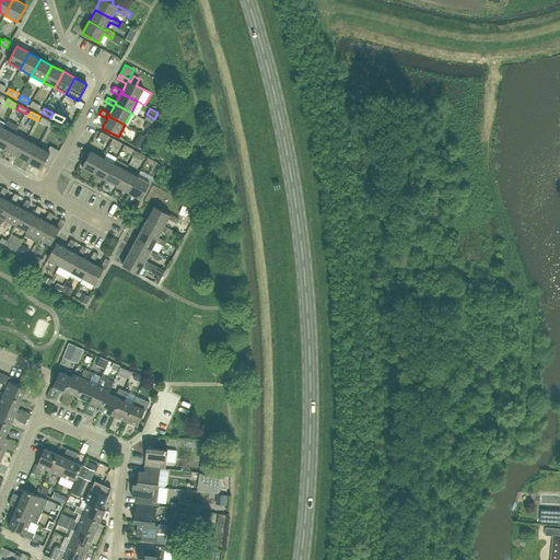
[(51,121),(43,117),(39,123),(48,127),(51,121)]
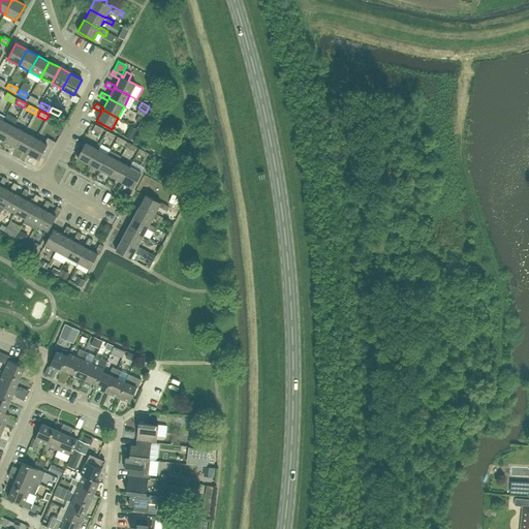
[(59,122),(51,117),(49,122),(57,126),(59,122)]
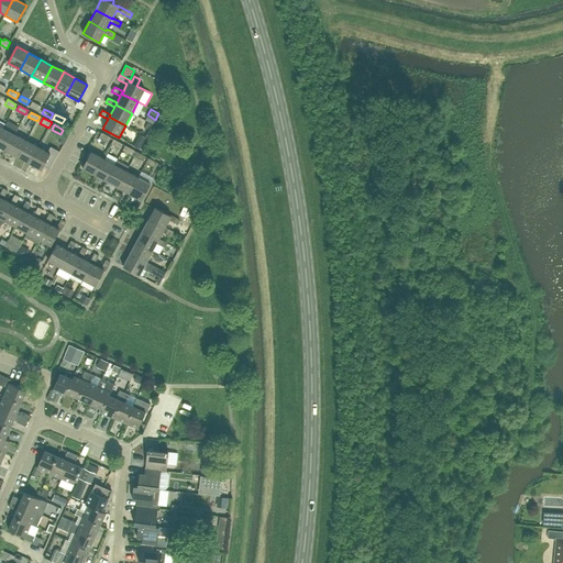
[(0,133),(0,147),(6,151),(14,134),(3,128),(0,133)]
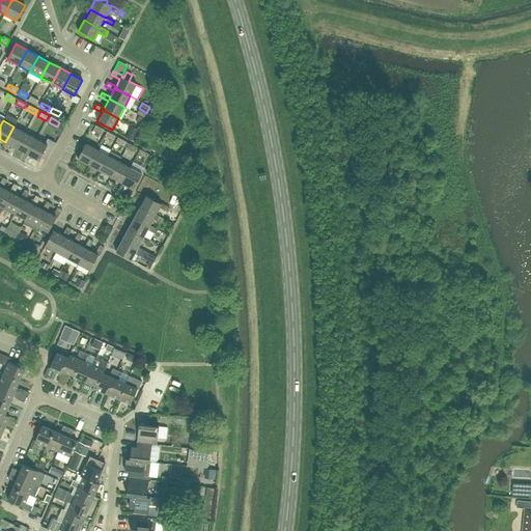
[(104,130),(96,126),(93,130),(102,135),(104,130)]
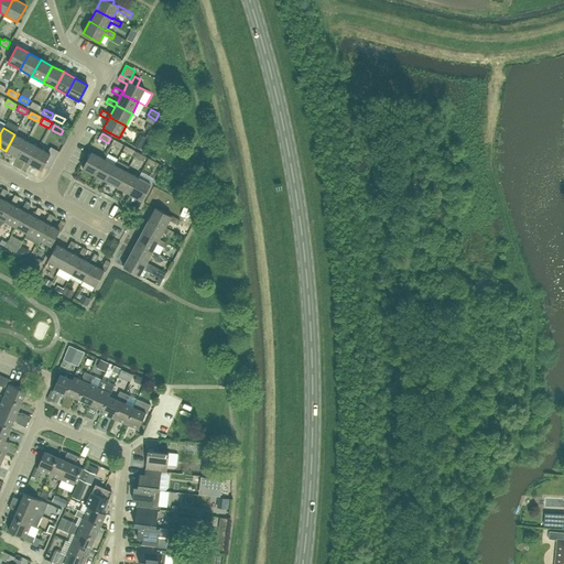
[(26,141),(14,134),(6,151),(17,158),(26,141)]
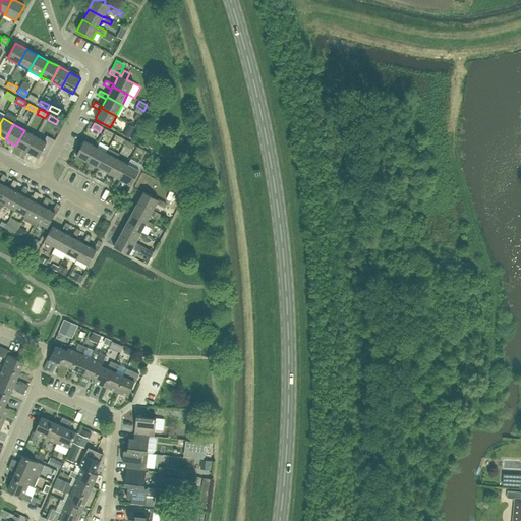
[(113,134),(105,129),(103,133),(111,138),(113,134)]
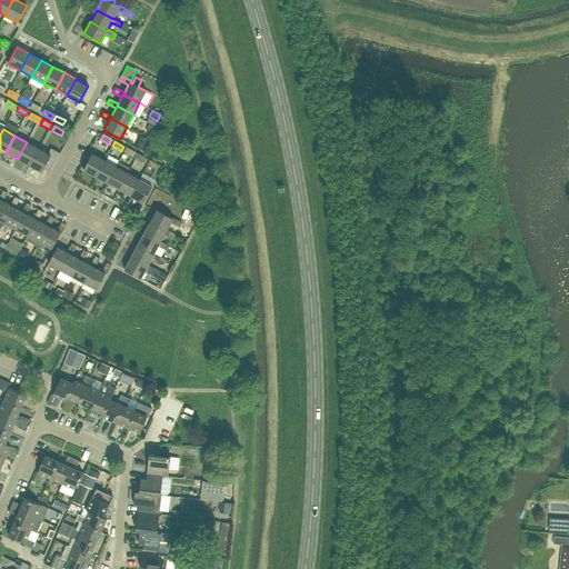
[(27,142),(17,159),(29,166),(38,148),(27,142)]
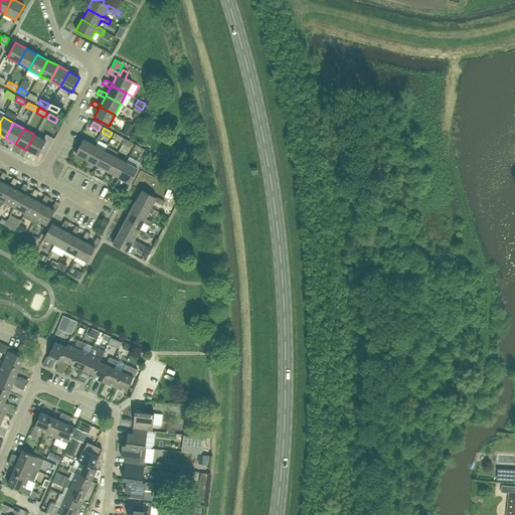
[(45,140),(34,134),(26,150),(37,156),(39,151),(45,154),(53,139),(47,136),(45,140)]
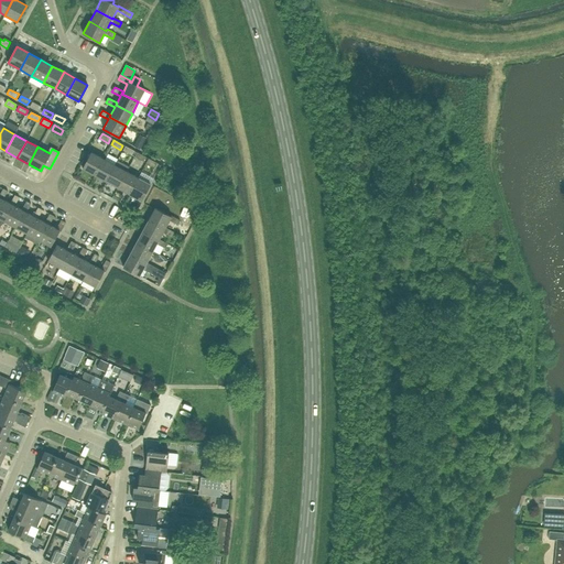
[(134,151),(126,147),(123,151),(132,155),(134,151)]
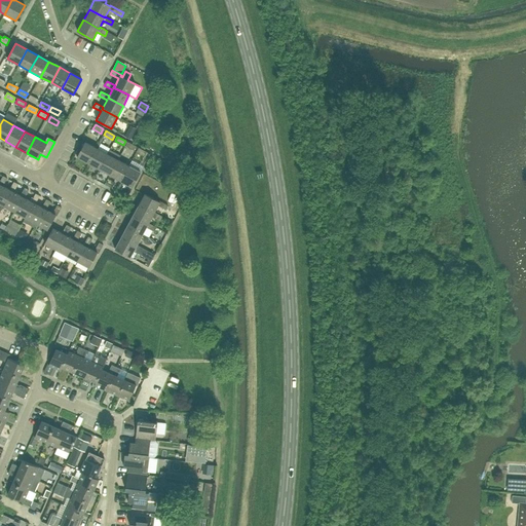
[(77,157),(88,163),(97,148),(85,142),(77,157)]
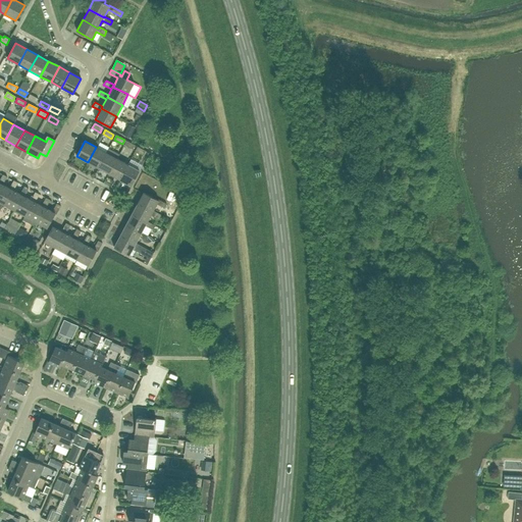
[(135,146),(126,141),(124,145),(133,150),(135,146)]
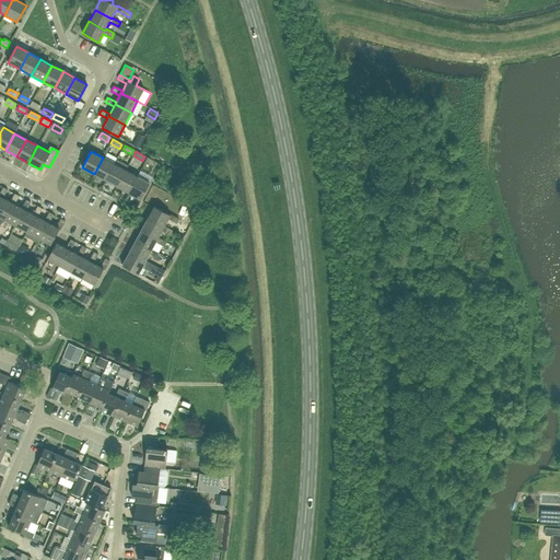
[(105,181),(114,164),(103,158),(94,174),(105,181)]
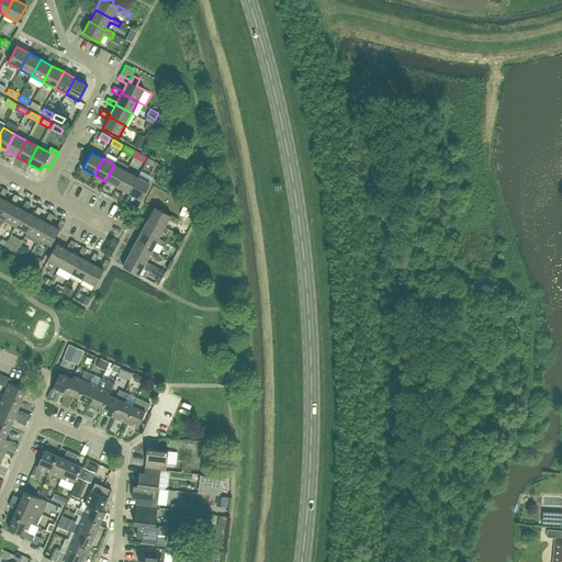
[(157,163),(148,158),(146,163),(155,168),(157,163)]
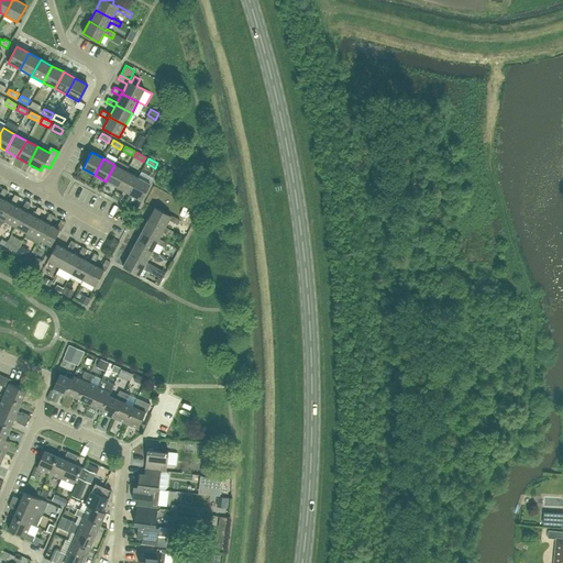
[(106,181),(118,187),(127,170),(114,165),(106,181)]
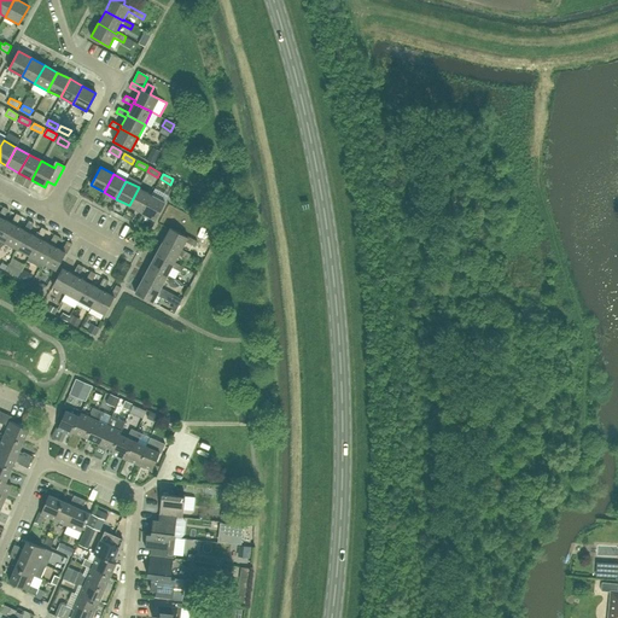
[(129,205),(141,213),(151,194),(139,187),(129,205)]
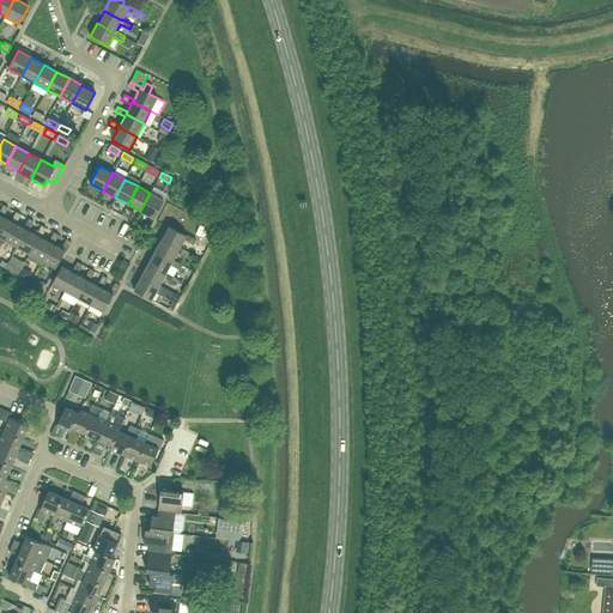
[(163,200),(150,193),(140,211),(153,218),(163,200)]
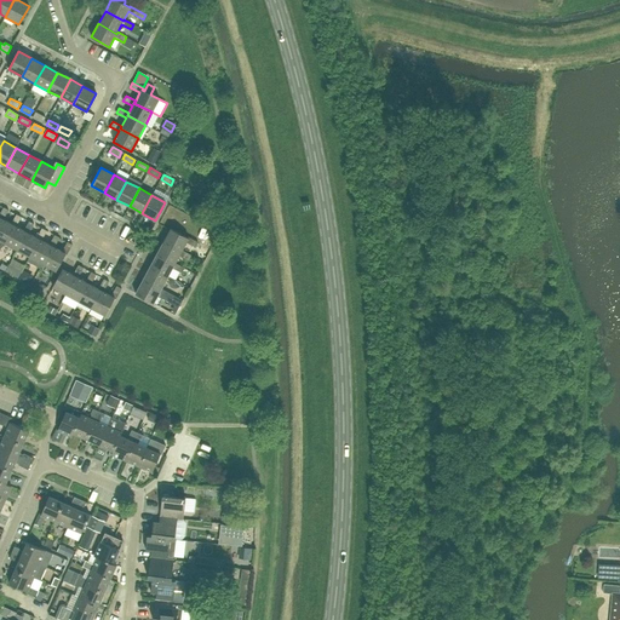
[(0,218),(0,241),(4,244),(13,225),(16,227),(21,217),(16,214),(11,223),(3,219),(0,218)]
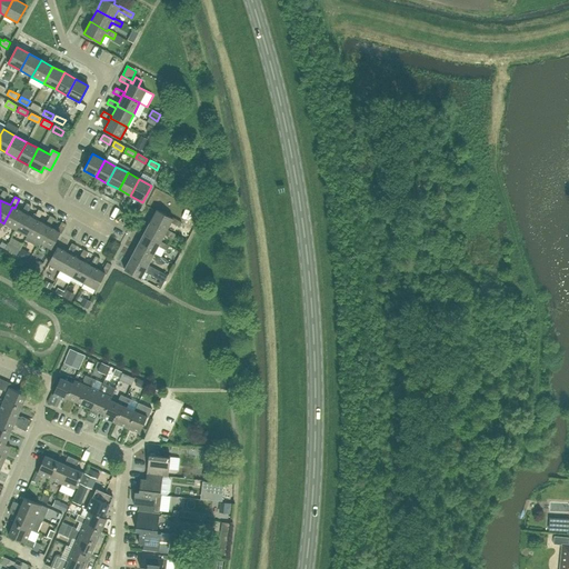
[(3,223),(15,229),(25,212),(26,213),(31,206),(27,202),(21,211),(15,208),(12,207),(3,223)]
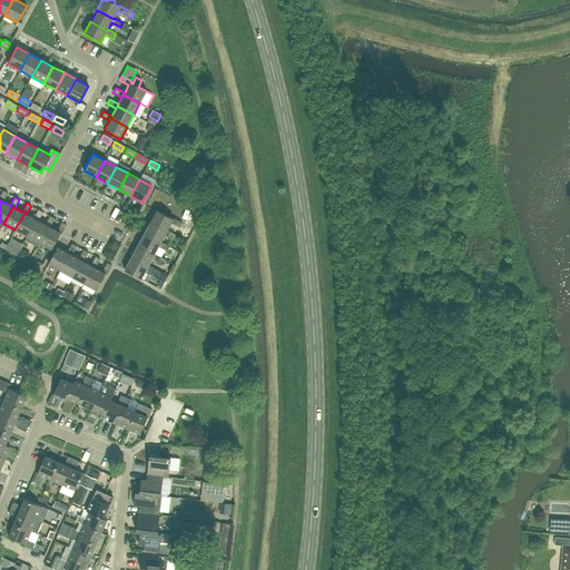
[(15,229),(27,236),(36,219),(38,220),(42,212),(38,209),(33,218),(26,214),(25,213),(15,229)]
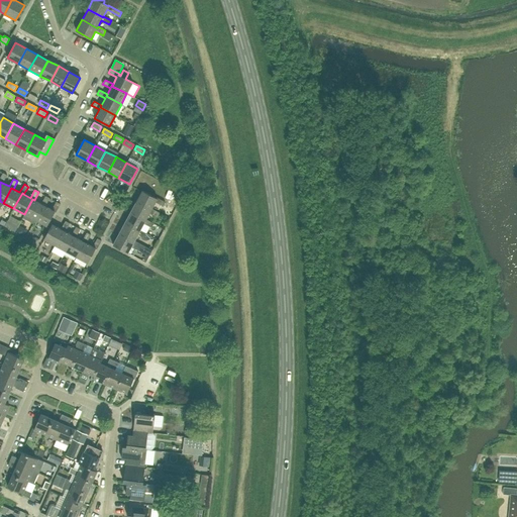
[(151,209),(152,208),(156,202),(163,206),(165,202),(157,197),(157,198),(141,191),(135,202),(151,209)]
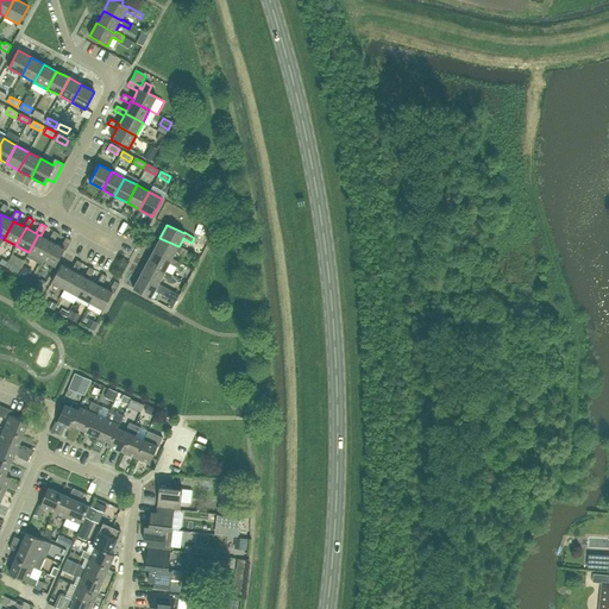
[(48,240),(41,236),(38,234),(29,252),(30,253),(27,257),(39,263),(51,242),(54,243),(58,233),(54,231),(48,240)]
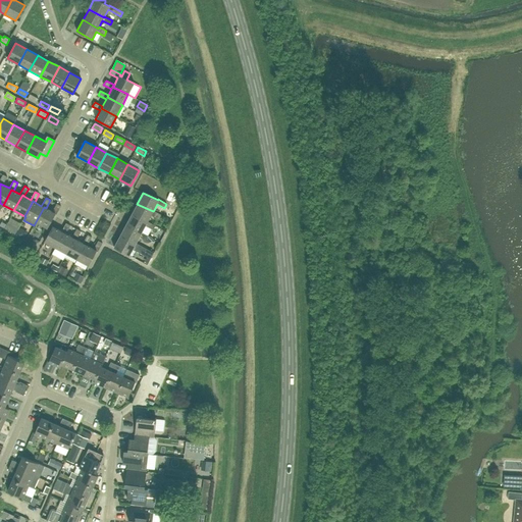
[(44,207),(34,225),(36,222),(47,228),(54,213),(56,214),(60,206),(56,204),(52,211),(46,208),(44,207)]
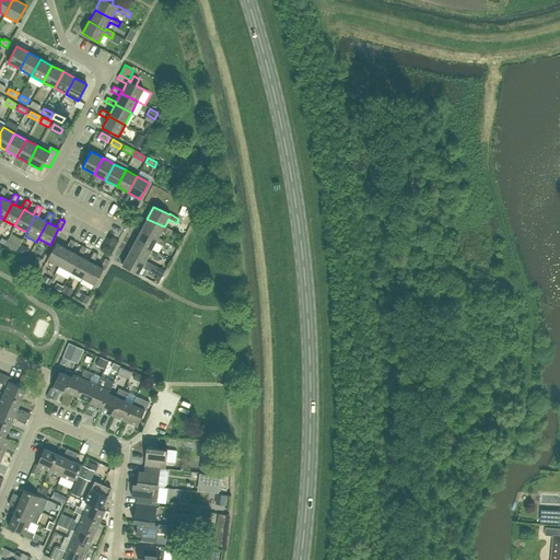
[(164,226),(147,219),(141,230),(158,238),(159,237),(162,230),(171,234),(173,230),(165,225),(164,226)]
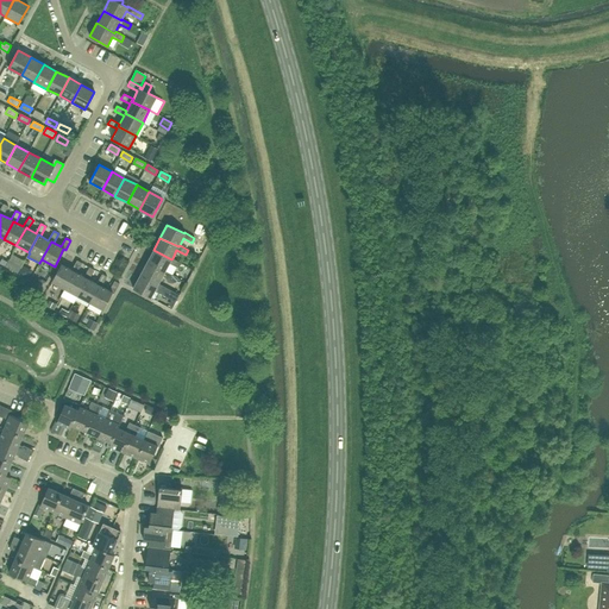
[(171,259),(154,250),(146,263),(165,271),(165,270),(170,263),(179,268),(181,263),(173,258),(171,259)]
